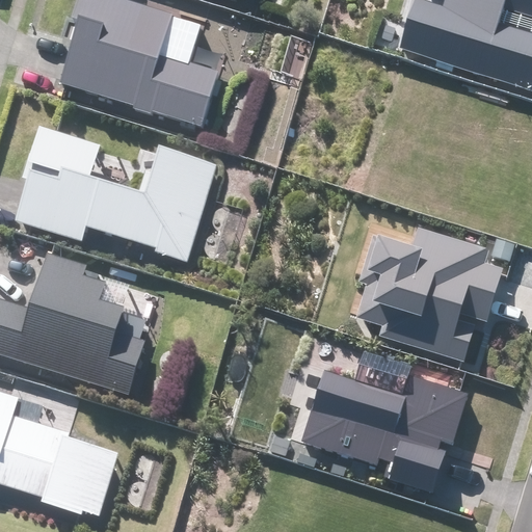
[(153,110),(202,125),(218,70),(191,61),(203,25),(120,0),(76,0),(71,18),(79,21),(60,83),(133,105),(132,110),(151,115),(153,110)]
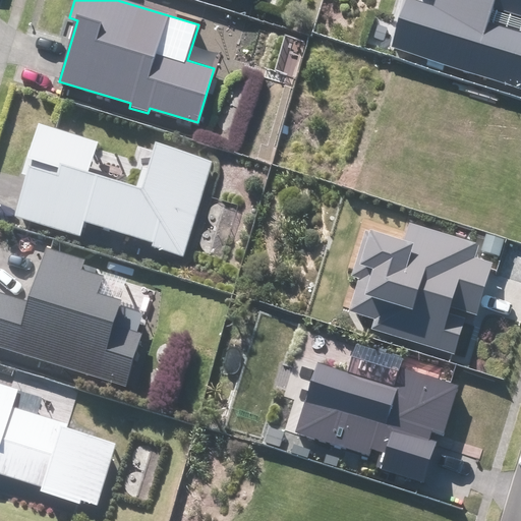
[(405,0),(392,46),(520,84),(520,32),(488,22),(494,6),(520,14),(520,0),(433,0),(432,6),(412,0),(405,0)]
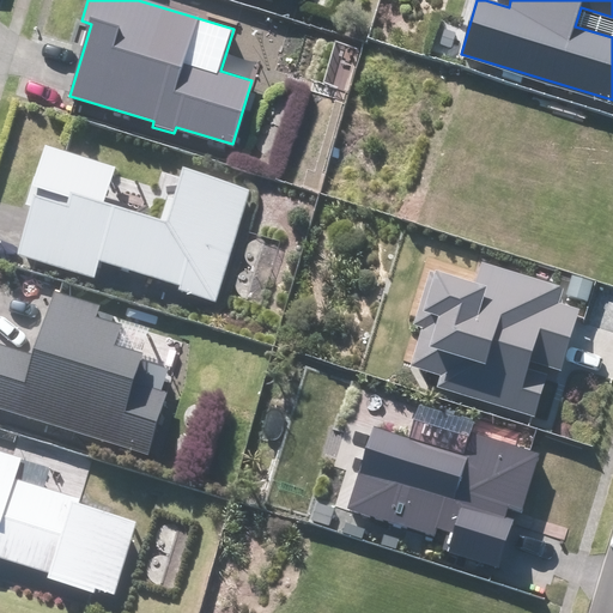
[(31,205),(17,254),(93,277),(99,260),(178,284),(177,289),(216,301),(250,189),(182,169),(167,222),(105,202),(116,168),(43,145),(25,204),(31,205)]
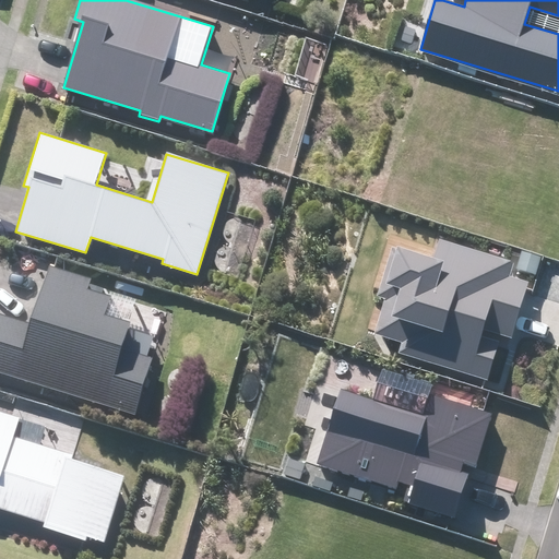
[(396,355),(488,381),(501,336),(510,340),(527,282),(509,276),(513,262),(438,240),(432,260),(391,248),(377,297),(385,299),(376,334),(401,341),(396,355)]
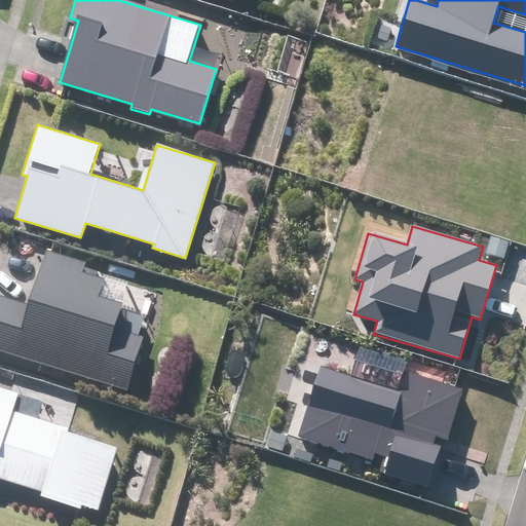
[(486,254),(504,259),(510,241),(491,236),(486,254)]
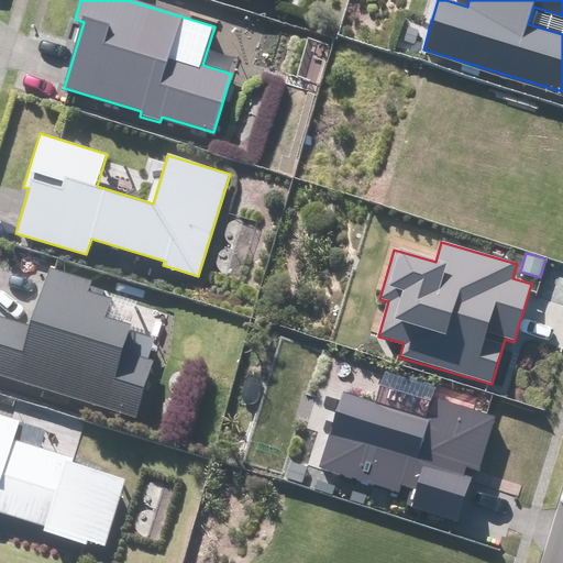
[(0,316),(0,375),(136,417),(153,360),(146,357),(153,337),(130,329),(131,324),(106,317),(111,299),(87,291),(90,280),(48,268),(31,326),(0,316)]
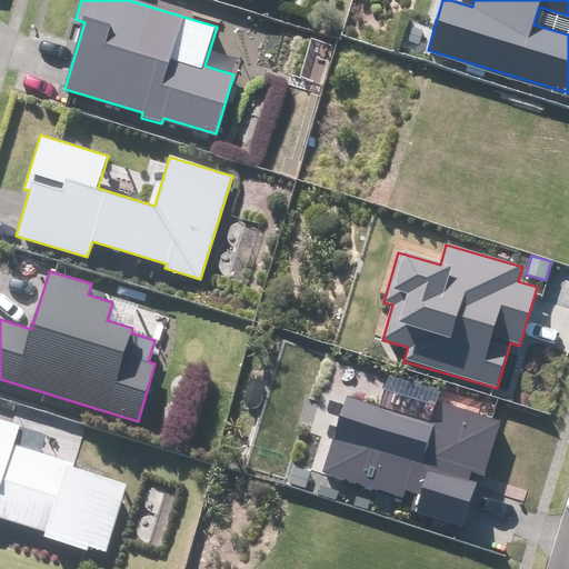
[(348,397),(323,471),(403,497),(406,489),(420,495),(416,509),(465,525),(479,482),(469,480),(471,471),(483,476),(501,420),(440,401),(433,423),(348,397)]
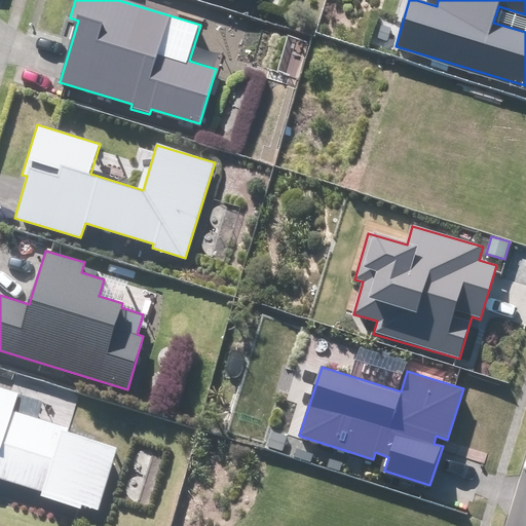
[(19,393),(0,387),(0,479),(42,492),(40,496),(80,509),(81,504),(98,510),(117,448),(68,434),(70,428),(13,411),(19,393)]
